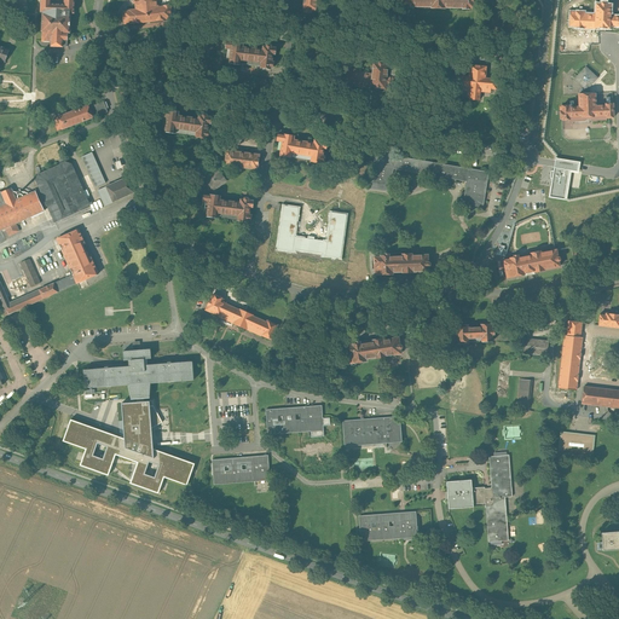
[(63,0),(64,5),(51,4),(51,0),(41,0),(41,12),(44,12),(44,15),(41,15),(41,32),(42,32),(42,42),(51,42),(51,47),(63,47),(63,42),(68,42),(69,32),(70,32),(71,16),(70,16),(70,12),(74,12),(74,0),(63,0)]
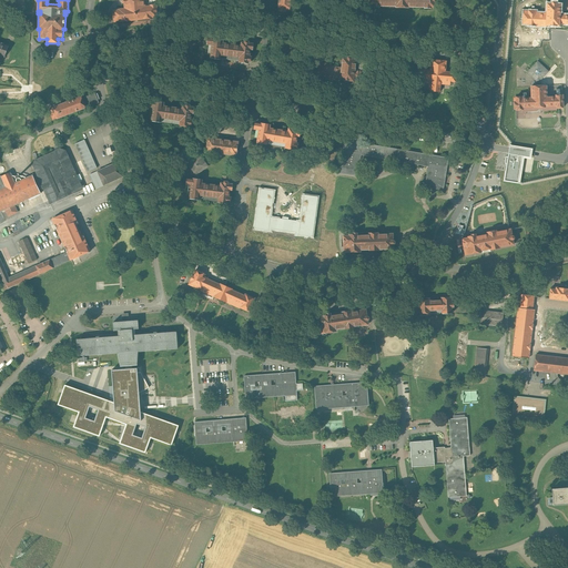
[(122,0),(123,1),(121,2),(122,4),(123,4),(123,9),(118,10),(113,11),(113,14),(112,14),(112,20),(114,19),(114,22),(120,21),(120,22),(129,21),(142,19),(142,20),(152,19),(152,18),(156,17),(155,6),(150,6),(150,7),(143,7),(142,0),(122,0)]
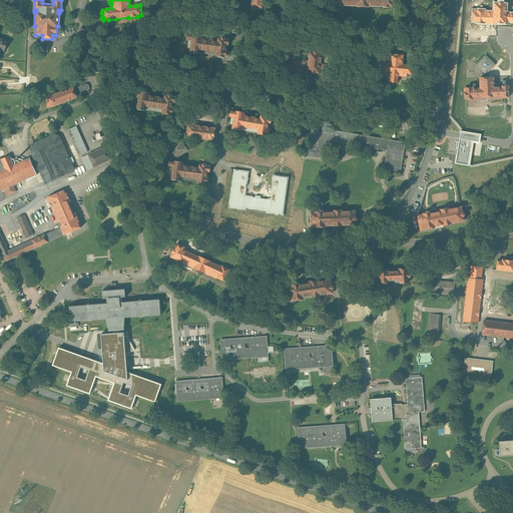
[(262,0),(251,0),(251,8),(251,11),(253,11),(258,11),(258,10),(260,10),(261,3),(262,3),(262,0)]
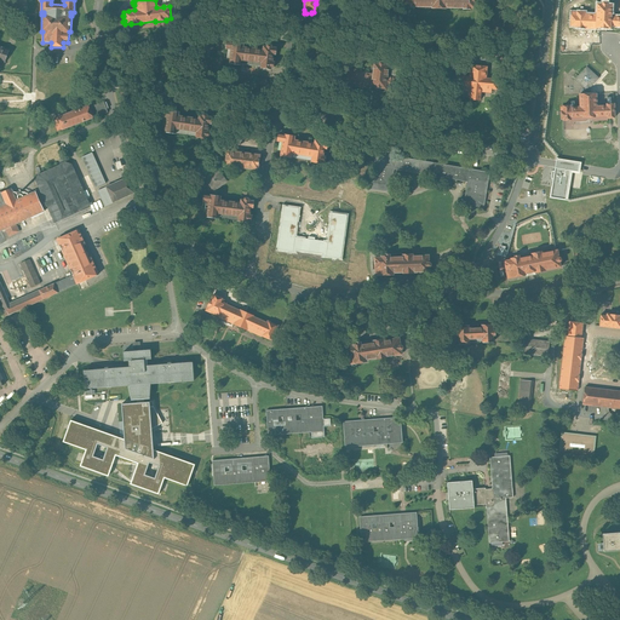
[(401,0),(401,7),(407,7),(407,9),(415,10),(415,7),(432,7),(432,10),(446,10),(446,7),(463,9),(461,10),(470,10),(470,9),(474,9),(474,4),(475,4),(474,0),(401,0)]
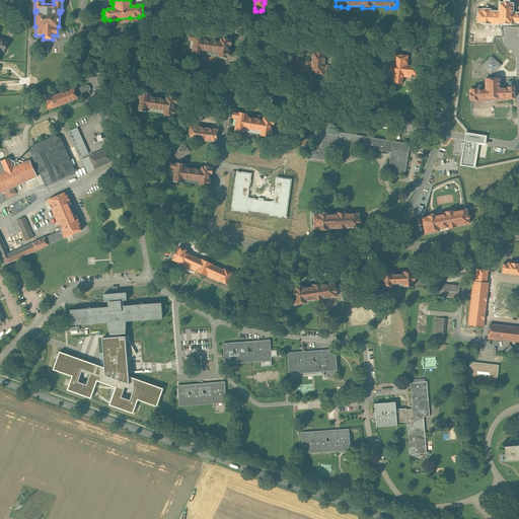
[(508,2),(505,1),(505,4),(501,3),(501,12),(491,11),(491,9),(486,9),(486,10),(480,10),(479,21),(484,21),(484,23),(492,23),(498,23),(498,22),(503,22),(503,23),(506,23),(506,22),(511,22),(511,20),(518,19),(518,12),(511,12),(512,4),(508,4),(508,2)]
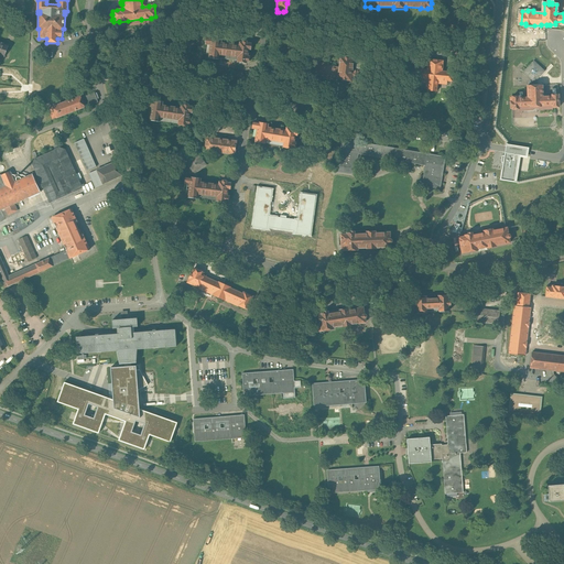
[(239,46),(220,43),(220,40),(212,39),(212,40),(206,39),(205,45),(208,45),(207,54),(209,54),(208,58),(217,61),(218,58),(237,62),(237,63),(246,64),(246,63),(248,63),(249,57),(247,57),(248,50),(250,51),(250,45),(247,44),(247,42),(242,42),(242,44),(239,43),(239,46)]
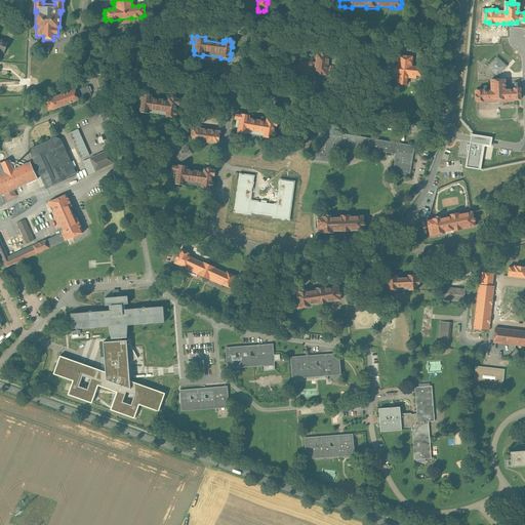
[(321,54),(317,54),(316,63),(307,61),(307,59),(300,58),(300,61),(295,59),(294,71),(297,72),(297,73),(305,74),(314,75),(314,74),(319,75),(318,76),(322,77),(322,75),(327,76),(326,77),(336,79),(337,65),(328,64),(329,55),(325,54),(325,52),(321,52),(321,54)]
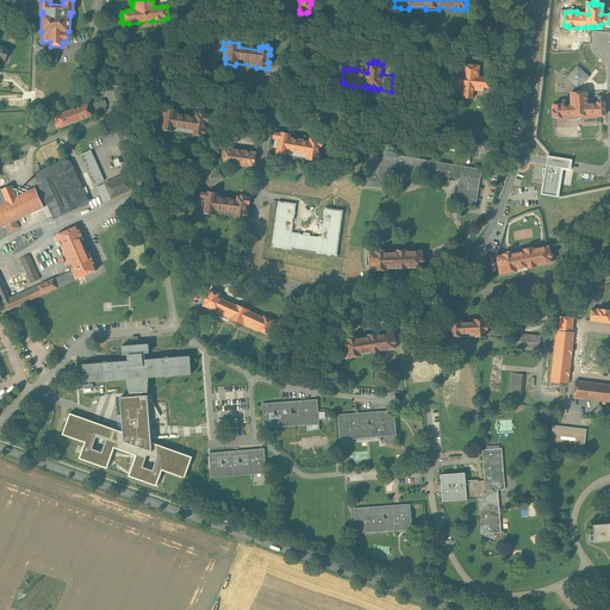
[(479,67),(464,64),(462,75),(458,74),(450,73),(449,87),(456,88),(456,85),(464,86),(462,97),(472,98),(473,89),(483,91),(483,87),(487,88),(489,79),(478,78),(479,67)]
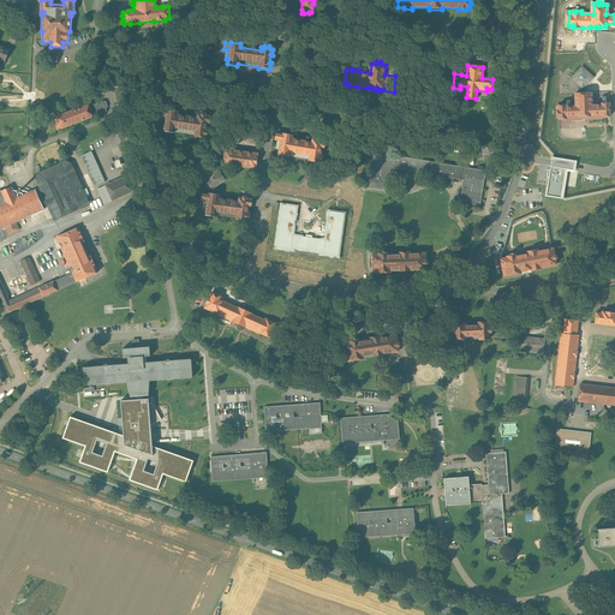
[(592,77),(581,69),(573,78),(581,85),(581,94),(575,94),(575,106),(566,106),(566,103),(560,105),(560,106),(556,106),(557,118),(559,118),(559,119),(565,119),(566,120),(581,119),(581,118),(586,117),(586,119),(602,118),(602,117),(604,115),(609,115),(608,102),(601,102),(602,103),(592,105),(591,93),(585,93),(585,85),(592,77)]
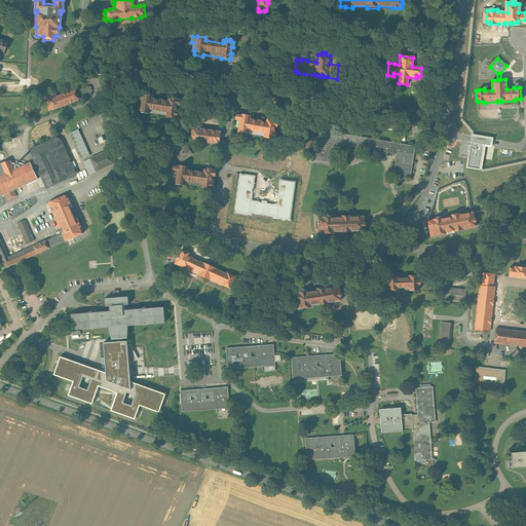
[(75,90),(44,102),(48,111),(51,110),(52,111),(79,101),(79,100),(90,96),(87,87),(80,90),(79,88),(74,89),(75,90)]
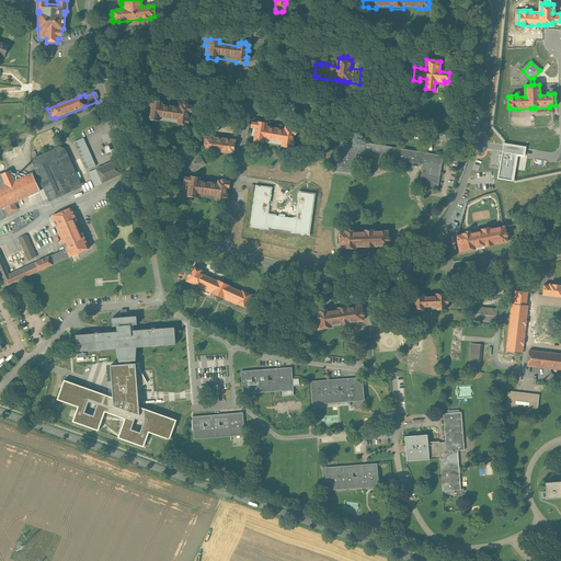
[(180,107),(161,104),(161,101),(152,100),(152,101),(147,100),(146,106),(149,106),(148,115),(150,115),(149,121),(158,123),(159,121),(178,124),(178,125),(186,127),(187,125),(190,125),(190,119),(189,119),(190,113),(192,113),(192,107),(187,106),(187,104),(183,104),(183,105),(180,105),(180,107)]
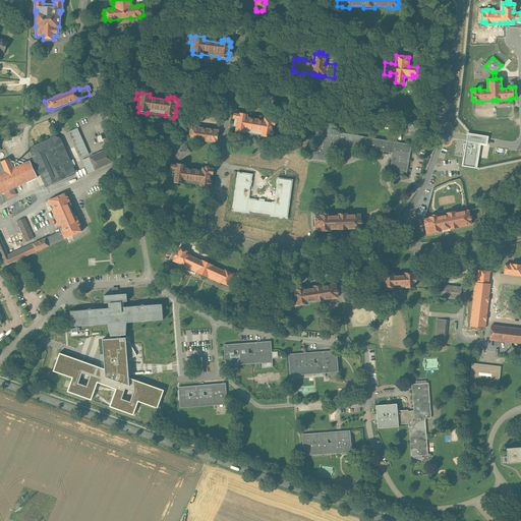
[(265,120),(247,117),(248,114),(239,112),(239,114),(234,113),(233,118),(235,119),(234,126),(236,126),(235,131),(245,133),(245,132),(263,135),(262,136),(271,137),(271,135),(273,136),(274,131),(272,131),(273,125),(274,125),(275,119),(272,119),(272,117),(268,117),(268,118),(265,118),(265,120)]
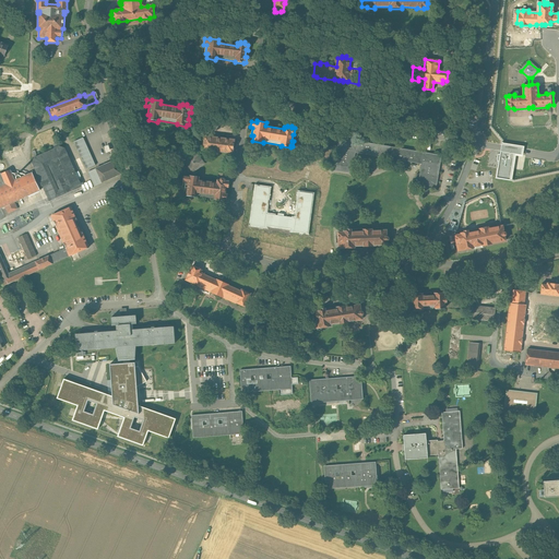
[(235,141),(204,137),(203,150),(233,153),(235,141)]
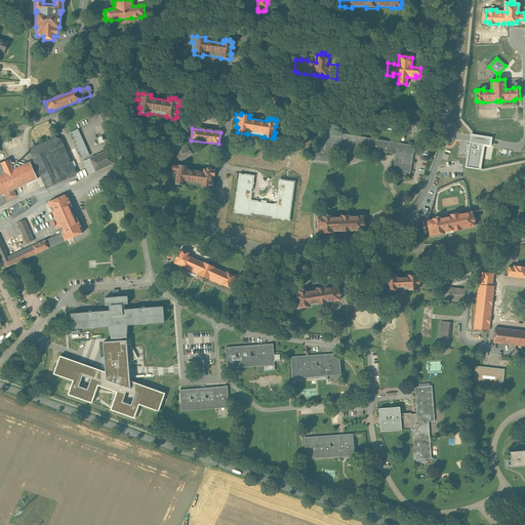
[(89,156),(78,129),(69,133),(81,159),(89,156)]
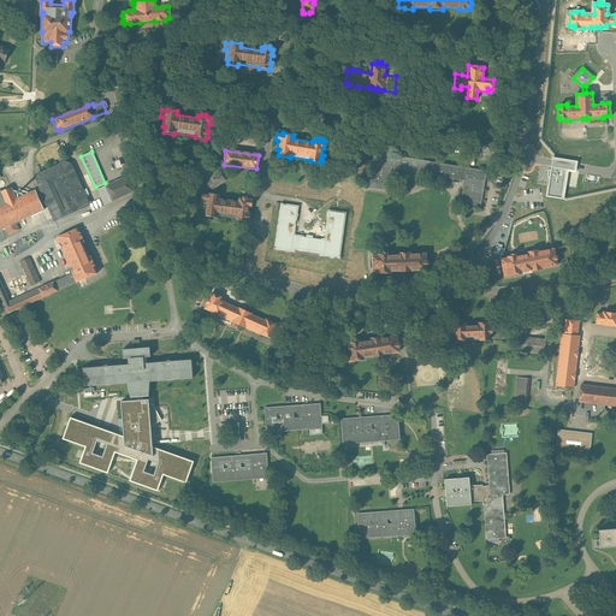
[(392,161),(389,161),(389,170),(401,169),(401,164),(403,164),(403,155),(392,155),(392,161)]
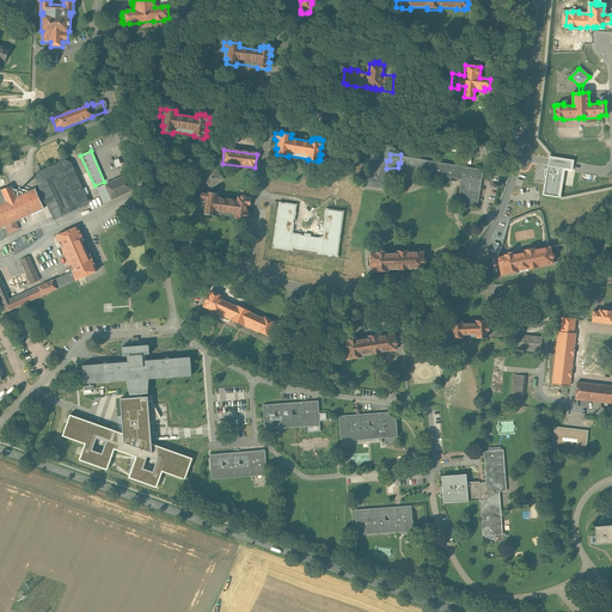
[(573,161),(549,158),(548,161),(543,195),(558,197),(563,169),(570,170),(573,161)]
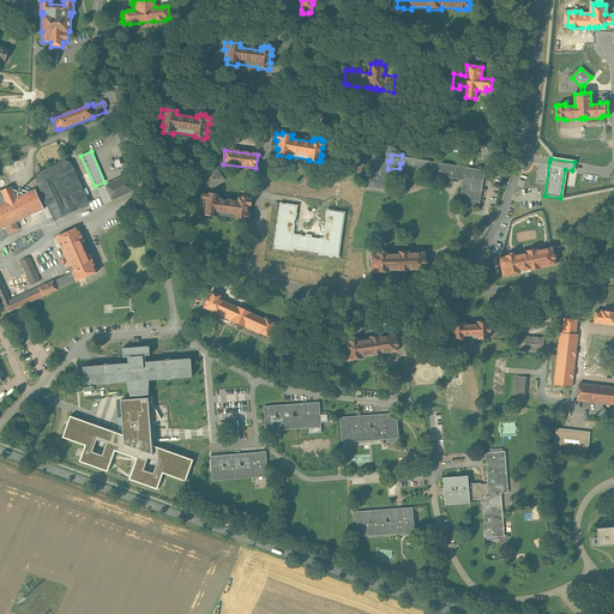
[(458,203),(479,205),(485,169),(417,160),(416,168),(435,170),(434,175),(462,179),(458,203)]
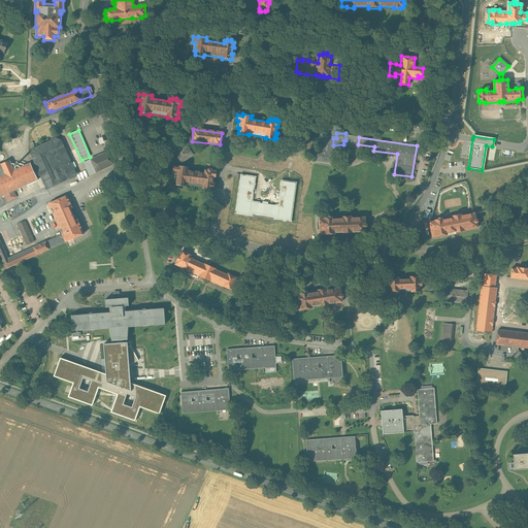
[(52,140),(32,150),(31,155),(46,190),(76,176),(60,140),(57,139),(56,138),(52,140)]
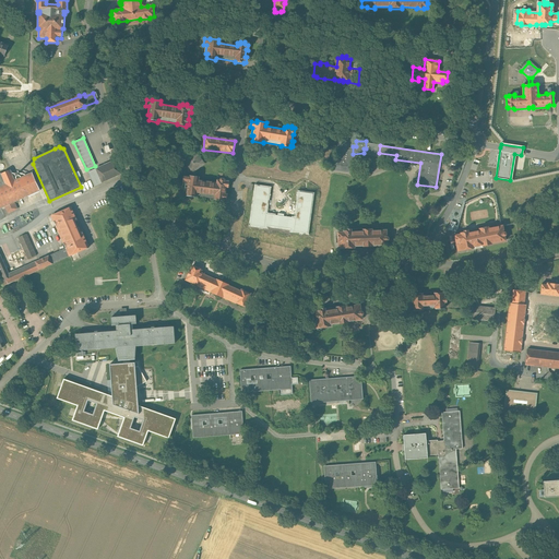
[(195,153),(185,161),(191,169),(190,176),(194,177),(195,170),(204,164),(195,153)]
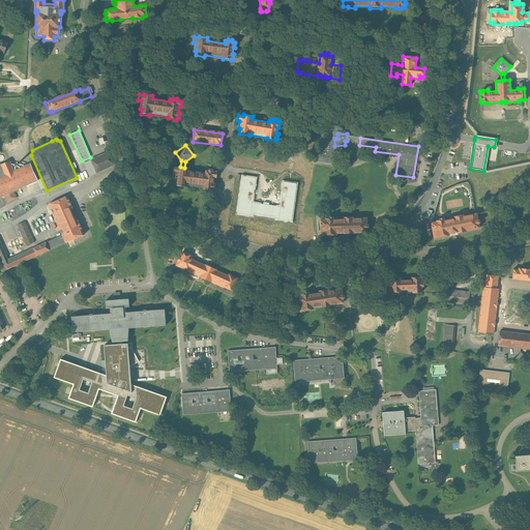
[(316,160),(319,162),(320,155),(323,156),(323,160),(324,160),(326,154),(318,152),(316,160)]
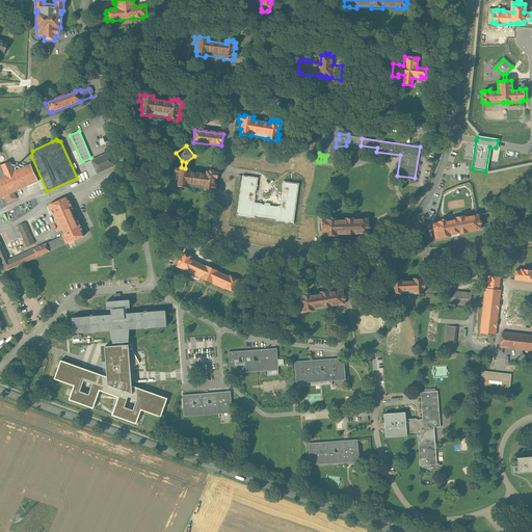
[(109,154),(83,165),(88,178),(114,166),(109,154)]
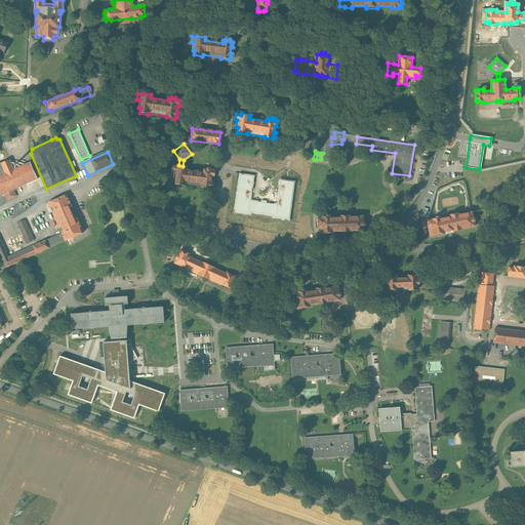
[(9,159),(0,163),(0,195),(5,194),(7,200),(15,196),(13,190),(38,178),(30,162),(13,169),(9,159)]
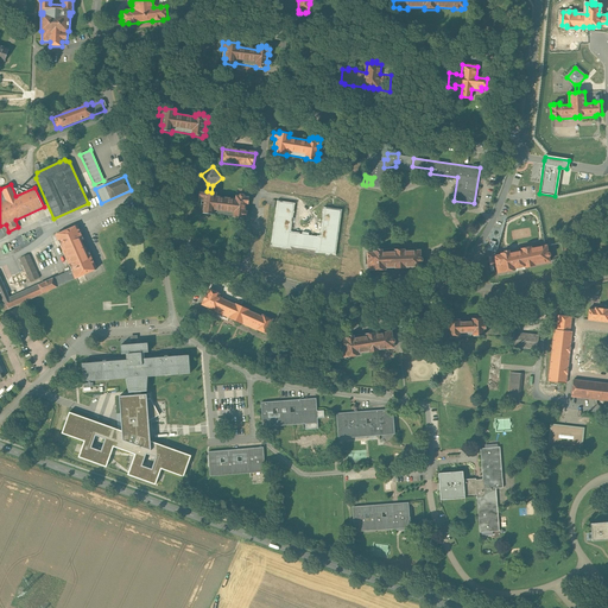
[(236,198),(216,196),(216,192),(211,192),(207,191),(206,191),(201,191),(200,197),(202,198),(201,207),(204,208),(203,213),(214,214),(214,213),(234,215),(234,217),(244,219),(244,216),(247,217),(247,211),(245,211),(246,203),(248,203),(249,197),(245,197),(245,195),(240,194),(240,196),(236,196),(236,198)]
